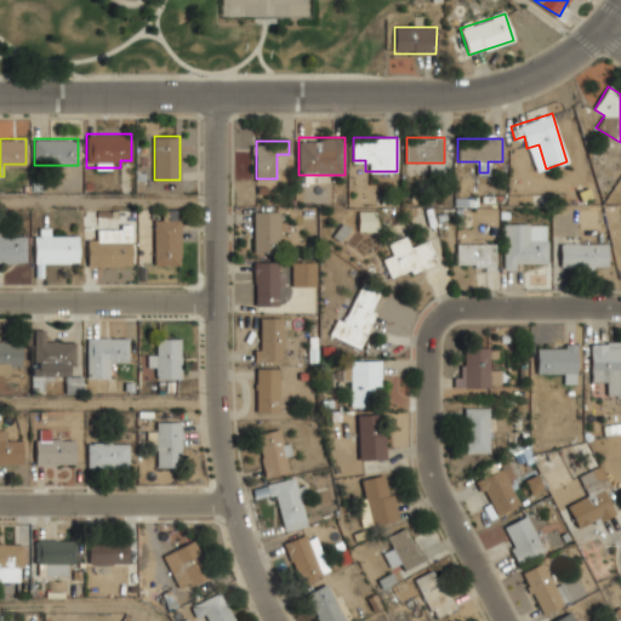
[(254,252),(280,252),(280,211),(254,211),(254,252)]
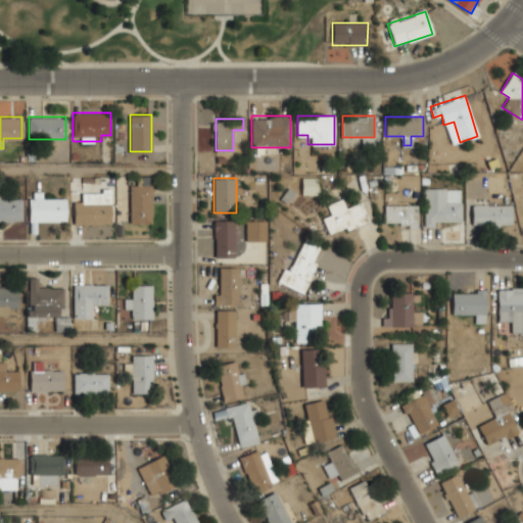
[(318,194),(318,178),(302,178),(302,194),(318,194)]
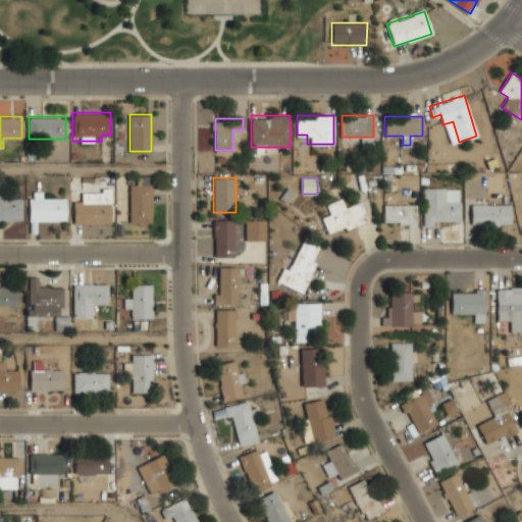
[(129,222),(152,222),(152,184),(129,184),(129,222)]
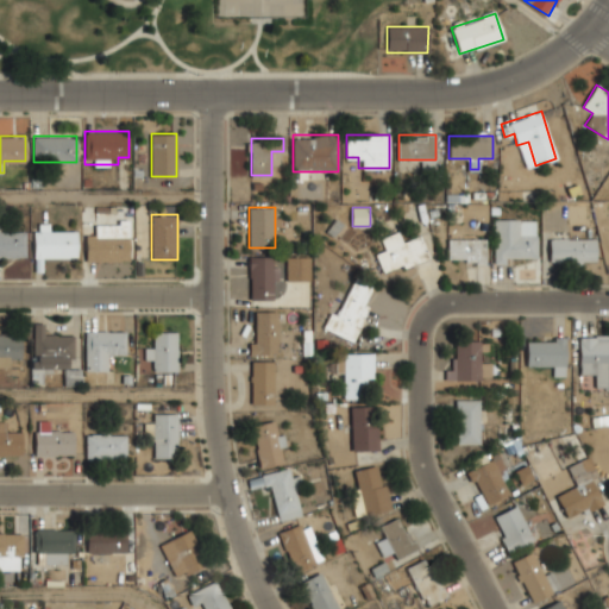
[(495,259),(537,259),(537,218),(495,218),(495,259)]
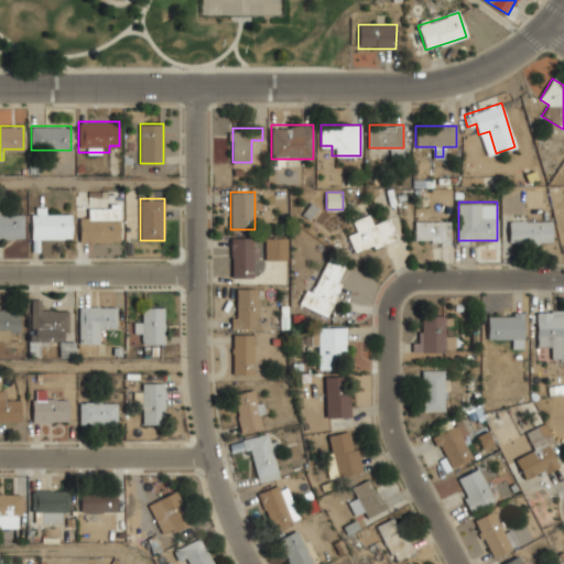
[(78,241),(119,241),(119,207),(88,207),(88,217),(78,217),(78,241)]
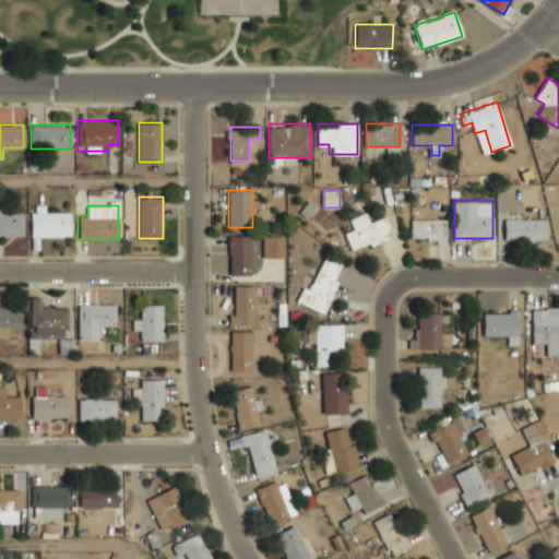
[(0,236),(23,236),(23,206),(0,206),(0,236)]
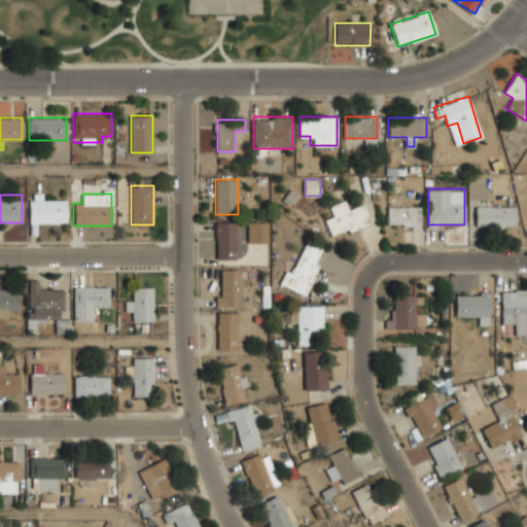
[(67,199),(29,199),(29,223),(67,223),(67,199)]
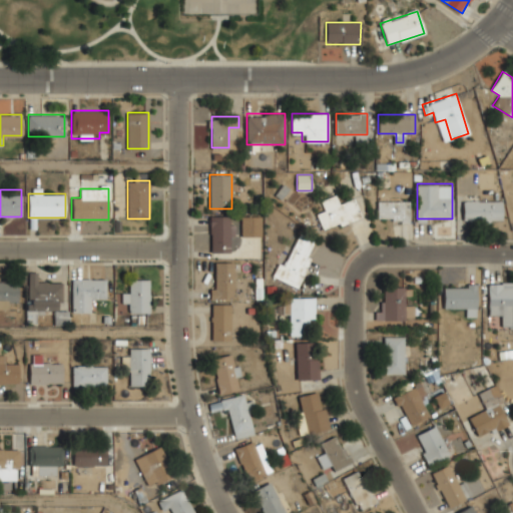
[(362,216),(355,197),(341,203),(337,194),(322,200),(326,210),(317,213),(323,230),(362,216)]
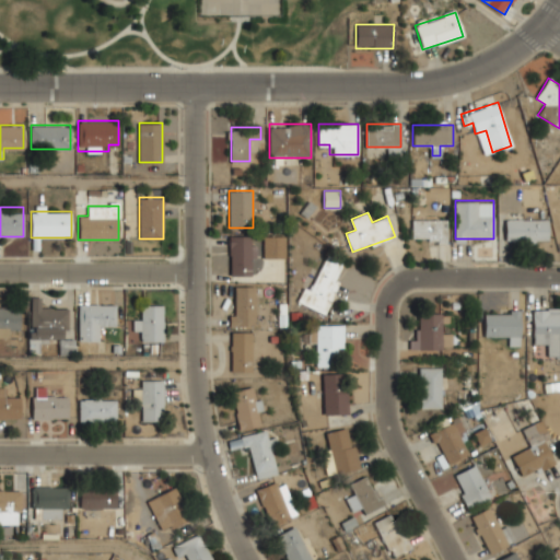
[(446,219),(412,219),(412,242),(446,242),(446,219)]
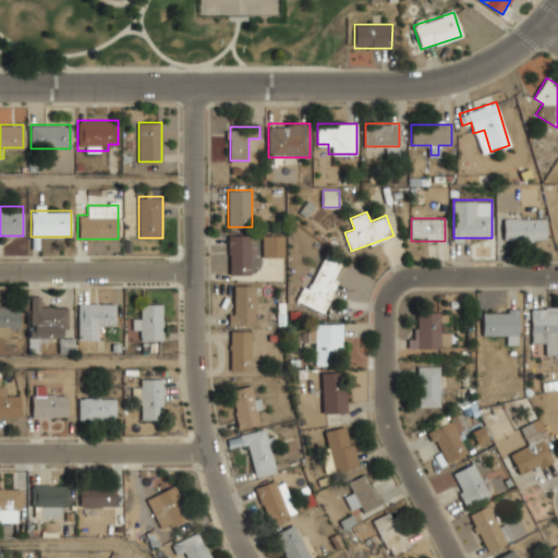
[(546,218),(504,218),(504,239),(546,239),(546,218)]
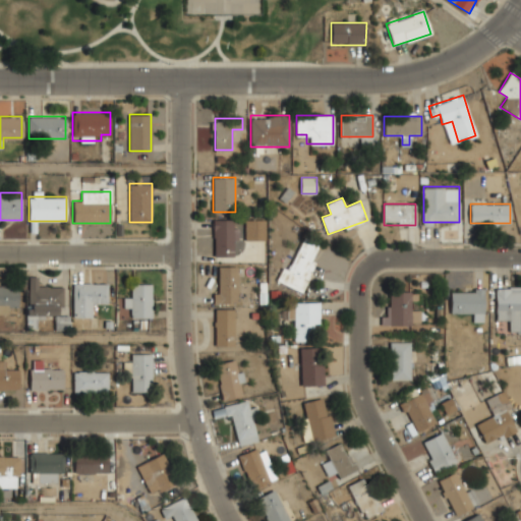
[(238,256),(238,219),(213,219),(213,256),(238,256)]
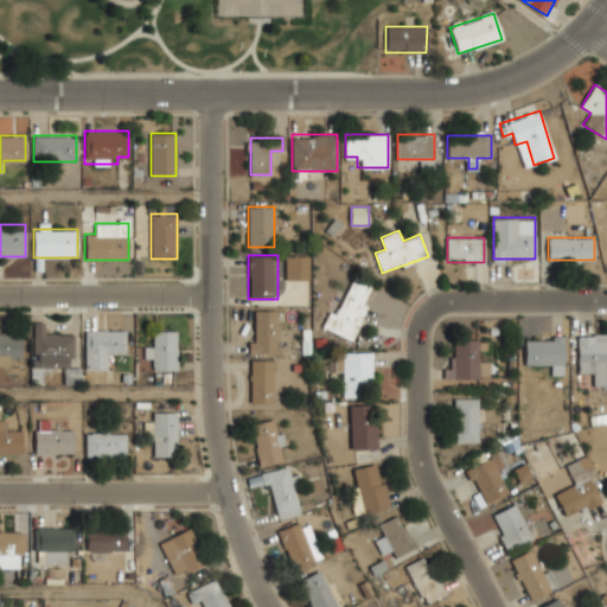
[(308,255),(285,255),(285,280),(308,280),(308,255)]
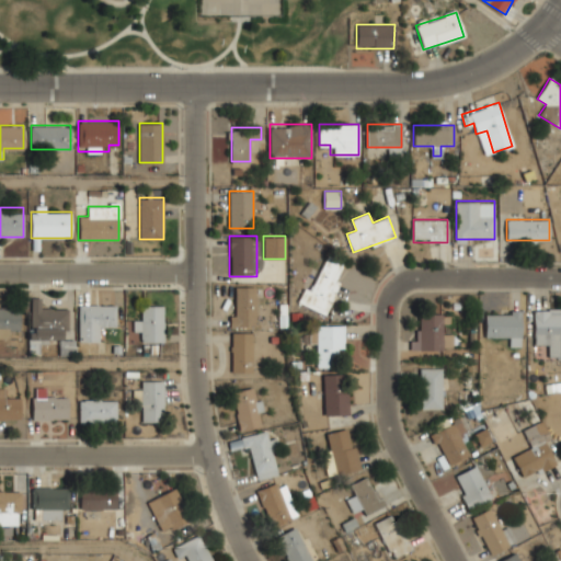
[(327,313),(345,264),(327,256),(315,288),(305,285),(298,302),(327,313)]
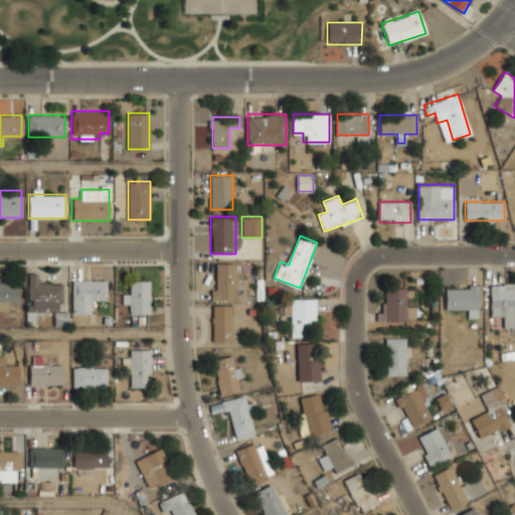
[(233,263),(211,263),(211,300),(233,300),(233,263)]
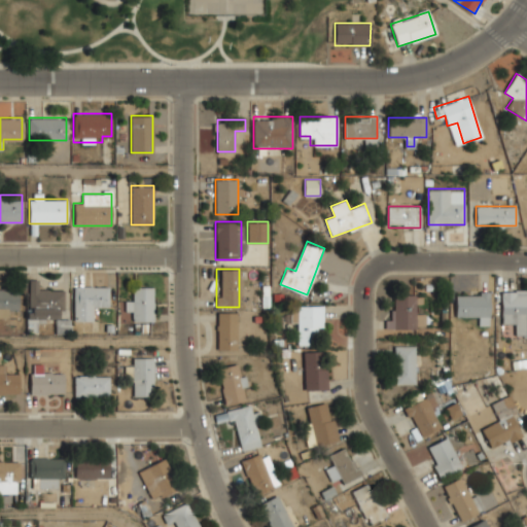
[(38,289),(38,280),(29,280),(28,318),(56,318),(56,332),(69,332),(69,320),(63,320),(64,289),(38,289)]
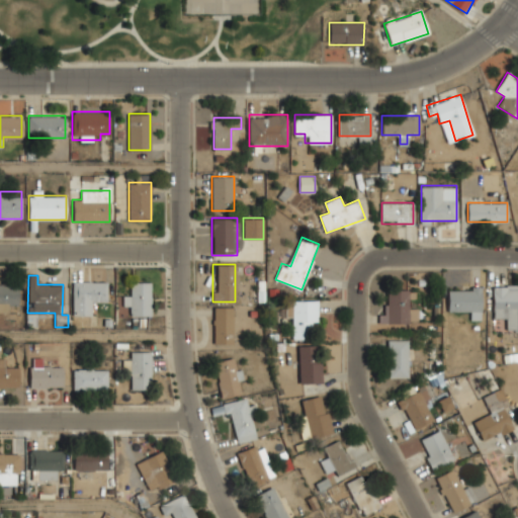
[(106,280),(73,280),(73,315),(95,315),(95,303),(106,303),(106,280)]
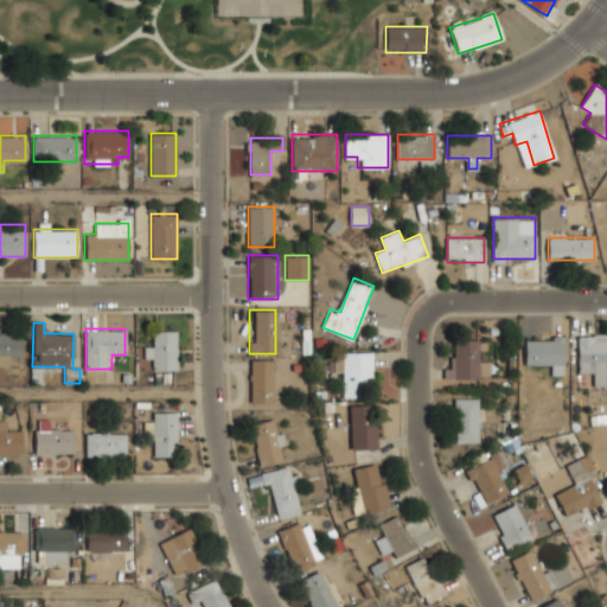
[(154,369),(177,369),(177,330),(155,330),(155,343),(145,343),(145,357),(154,357),(154,369)]
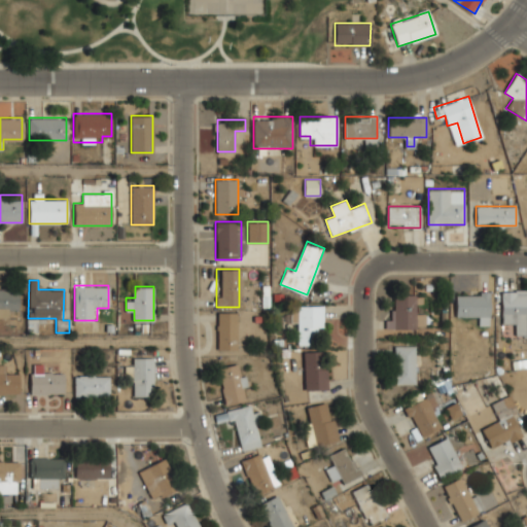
[(0,317),(7,317),(7,308),(19,308),(19,289),(0,289),(0,317)]
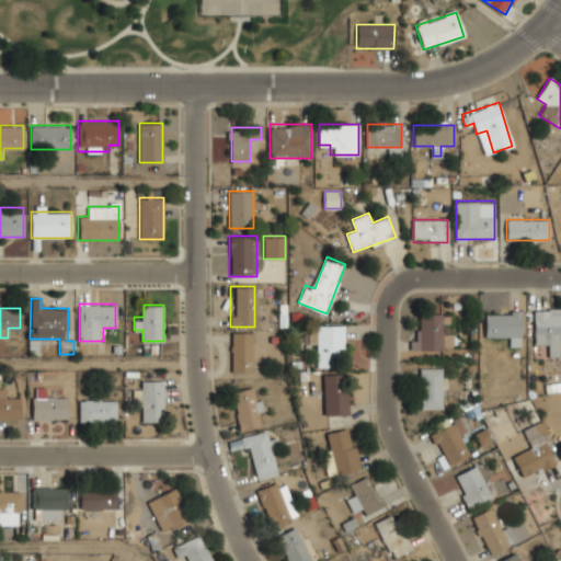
[(546,345),(546,357),(560,357),(560,310),(534,310),(534,345),(546,345)]
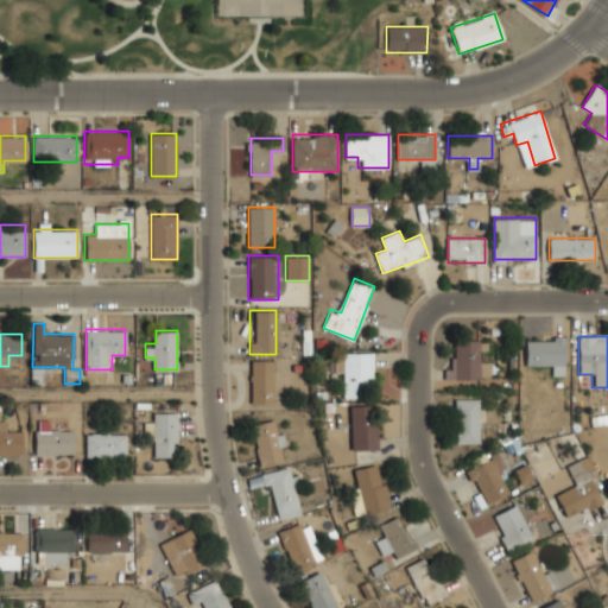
[(564,337),(526,337),(526,362),(552,362),(552,374),(564,374),(564,337)]
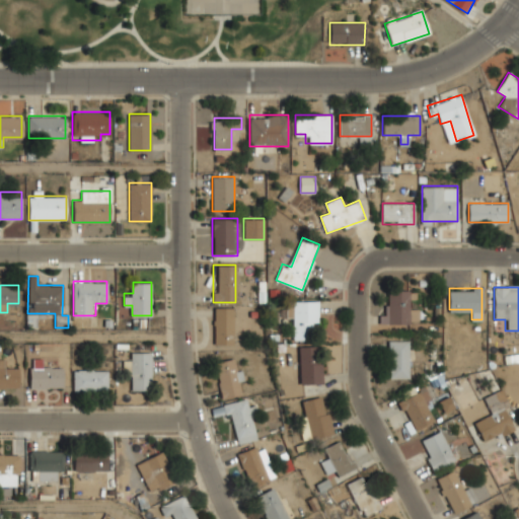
[(419,323),(419,307),(410,307),(410,290),(388,290),(388,311),(379,311),(379,323),(419,323)]
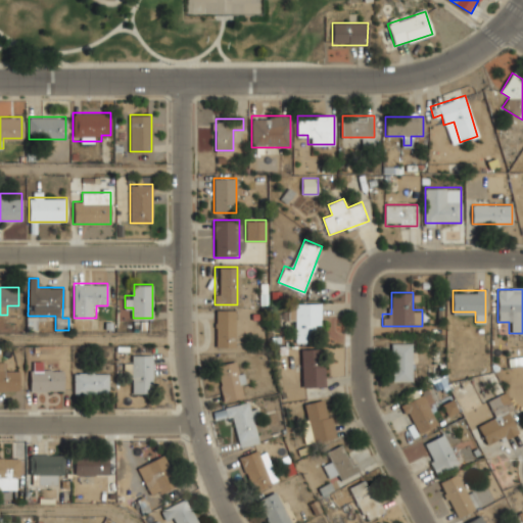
[(290,322),(296,322),(296,341),(311,341),(311,330),(320,330),(320,303),(290,303),(290,322)]
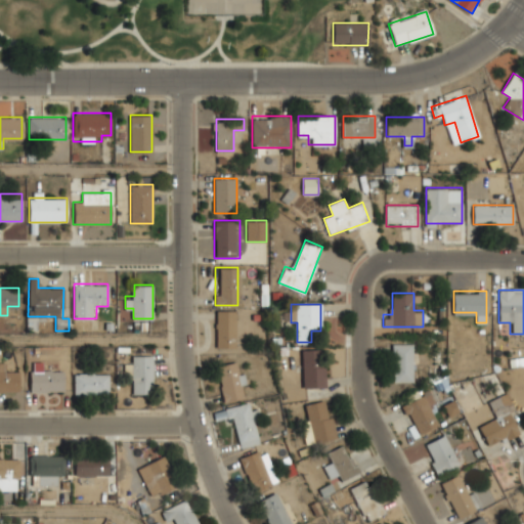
[(216,348),(234,348),(234,309),(216,309),(216,348)]
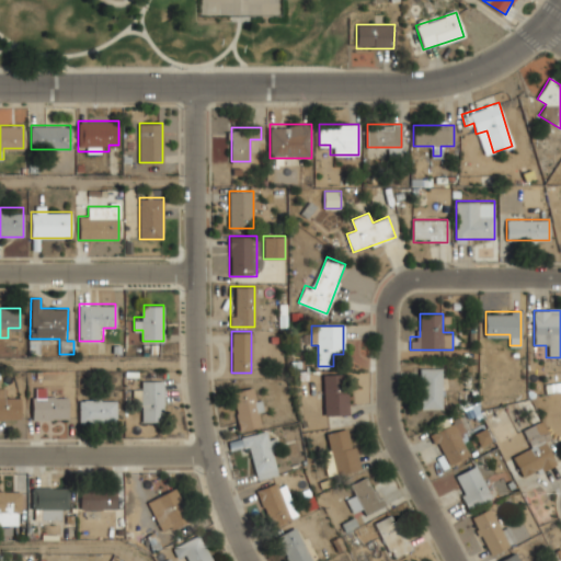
[(420,367),(420,408),(443,408),(443,367),(420,367)]
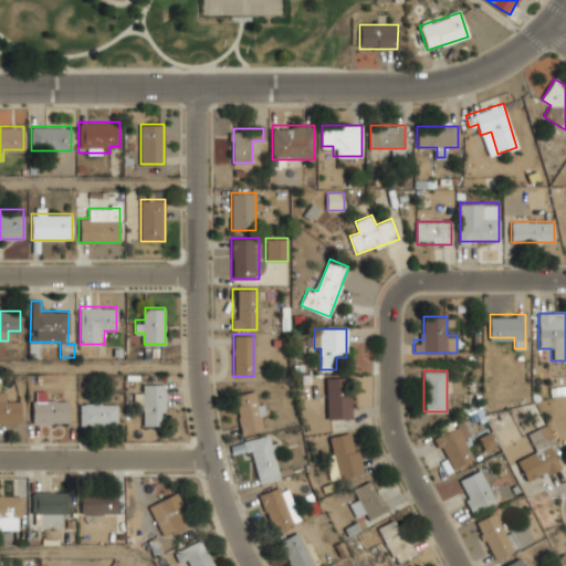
[(350,378),(326,377),(326,418),(349,419),(350,378)]
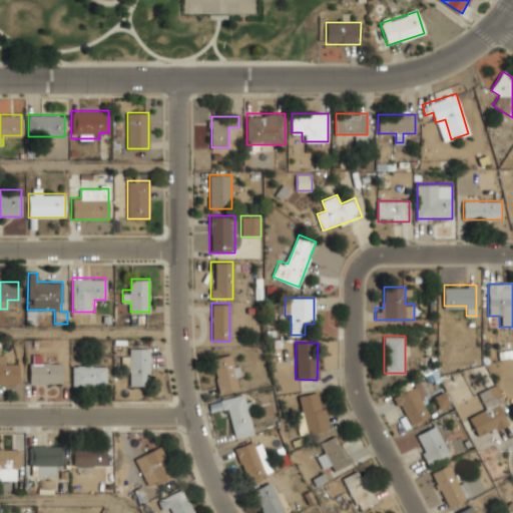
[(149,348),(128,348),(128,358),(127,358),(127,385),(149,385),(149,348)]
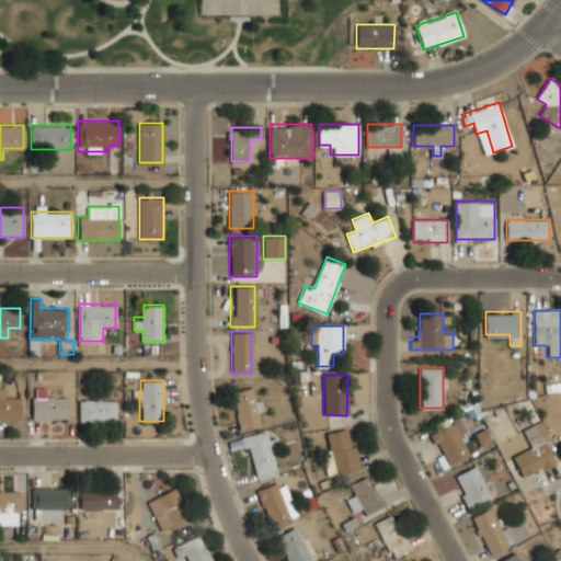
[(239,431),(263,426),(256,387),(232,390),(239,431)]
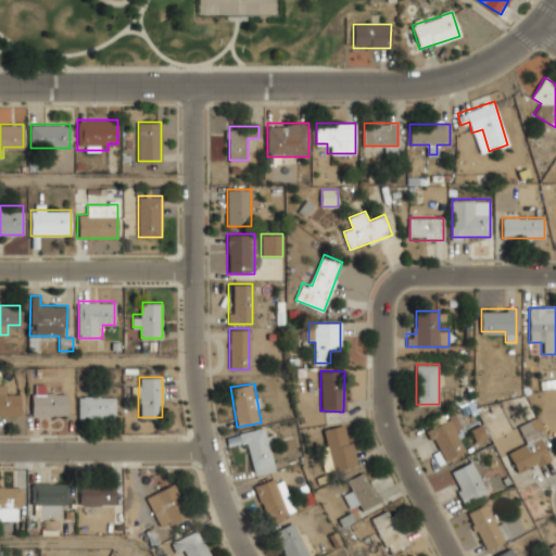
[(0,415),(20,415),(20,394),(7,394),(7,384),(0,384),(0,415)]
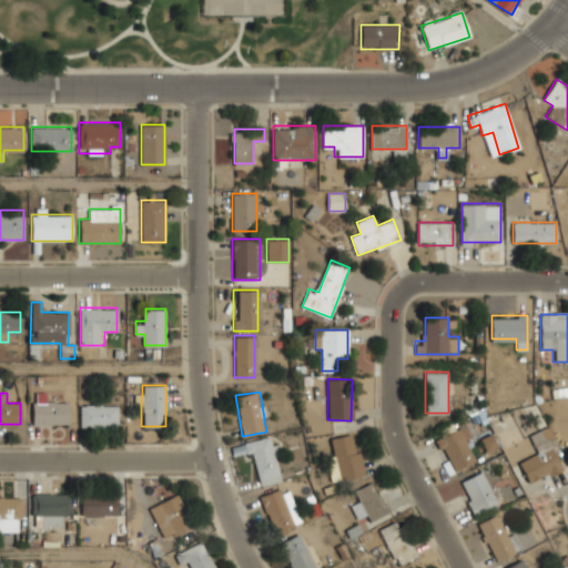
[(69,424),(69,403),(44,403),(44,394),(32,394),(32,424),(69,424)]
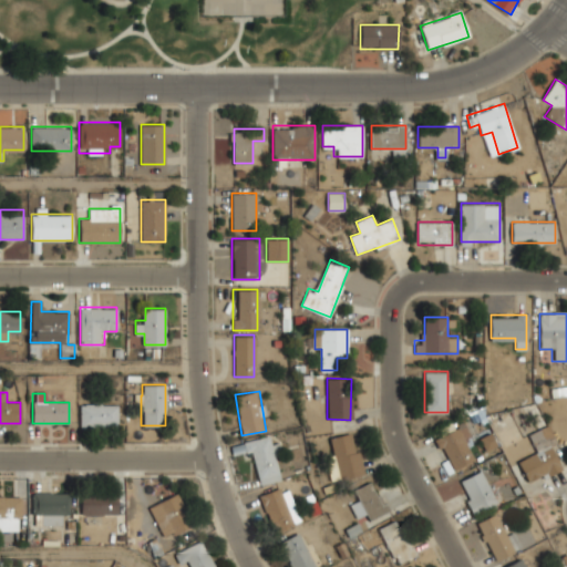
[(81,403),(81,426),(117,426),(117,403),(81,403)]
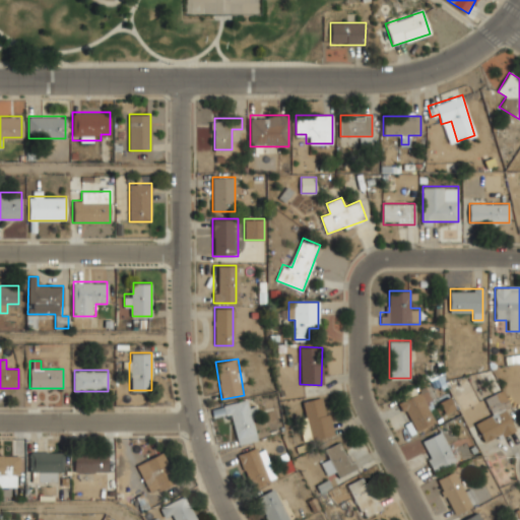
[(437,421),(425,388),(399,398),(411,431),(437,421)]
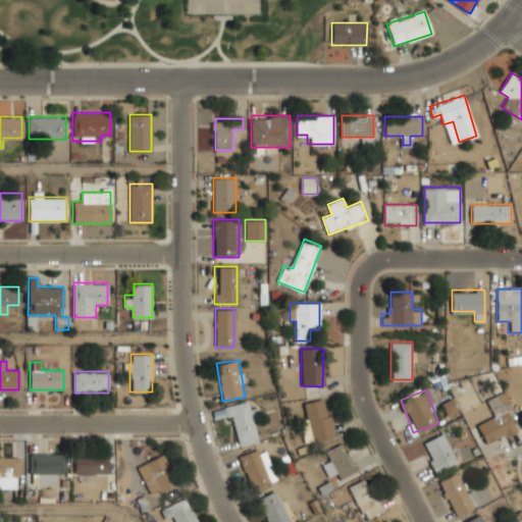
[(493,417),(477,423),(485,445),(519,432),(504,392),(486,399),(493,417)]
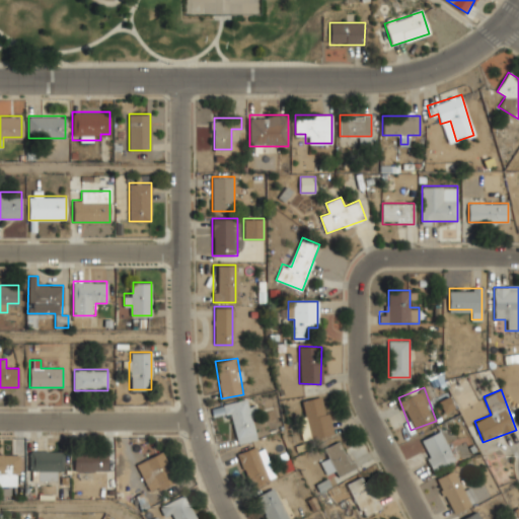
[(299,401),(307,439),(334,433),(324,395),(299,401)]
